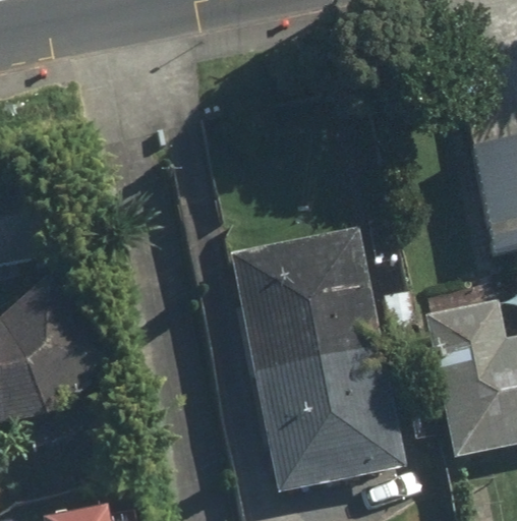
[(496,254),(516,249),(516,142),(474,152),(496,254)]
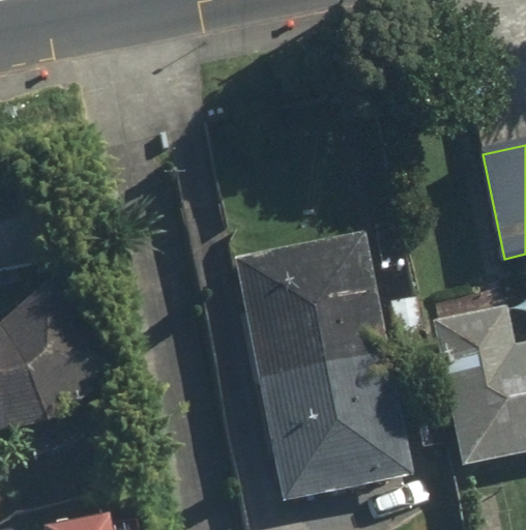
[(46,166),(0,173),(0,271),(62,261),(46,166)]
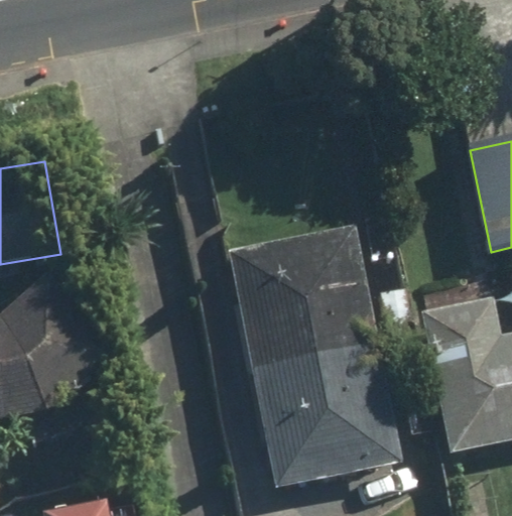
[(356,229),(229,255),(276,487),(402,462),(356,229)]
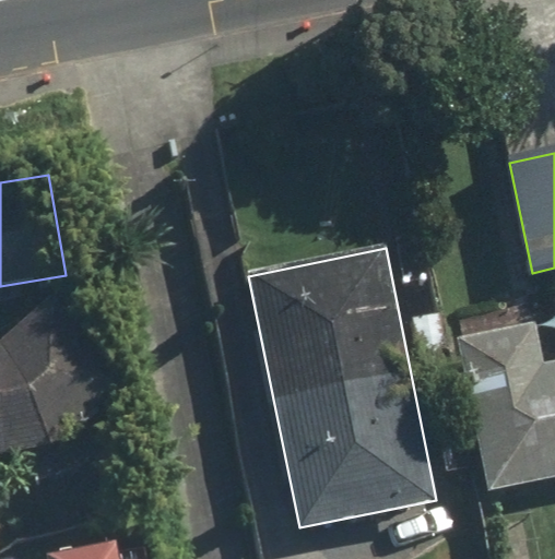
[(0,450),(55,440),(121,381),(51,301),(0,346),(0,450)]
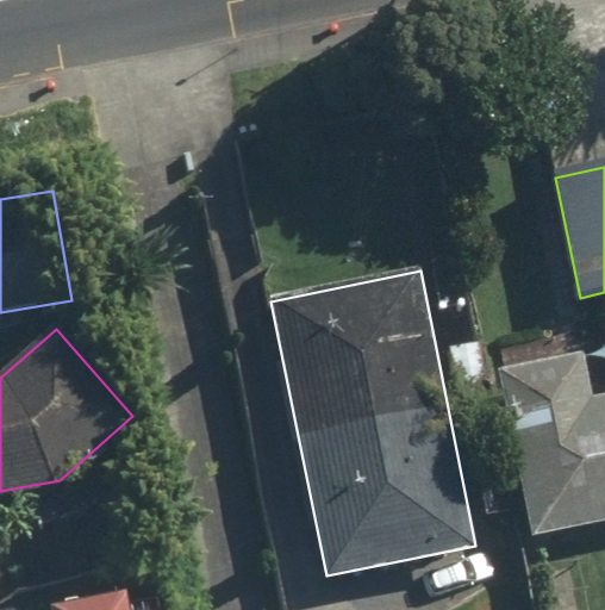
[(585,355),(503,371),(534,535),(604,521),(604,394),(592,397),(585,355)]
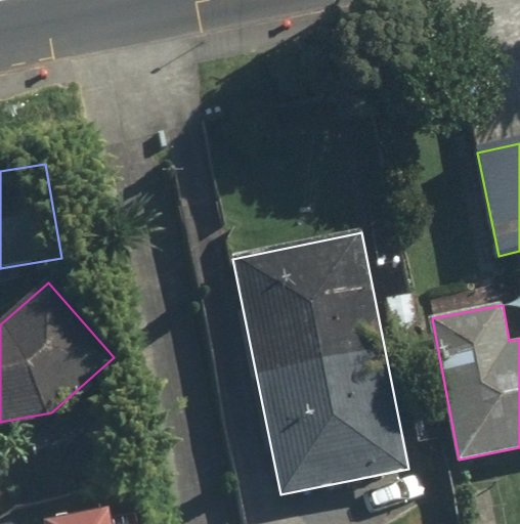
[(118,523),(116,512),(53,523),(118,523)]
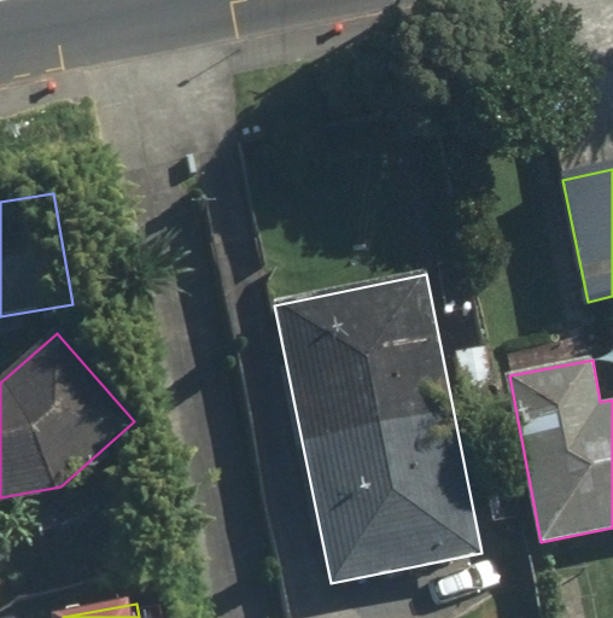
All buildings are outlined.
